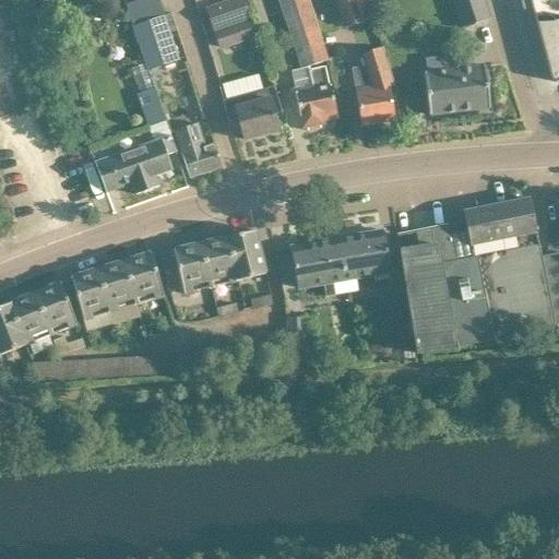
[(230,0),(205,9),(218,49),(256,37),(244,0),(230,0)]
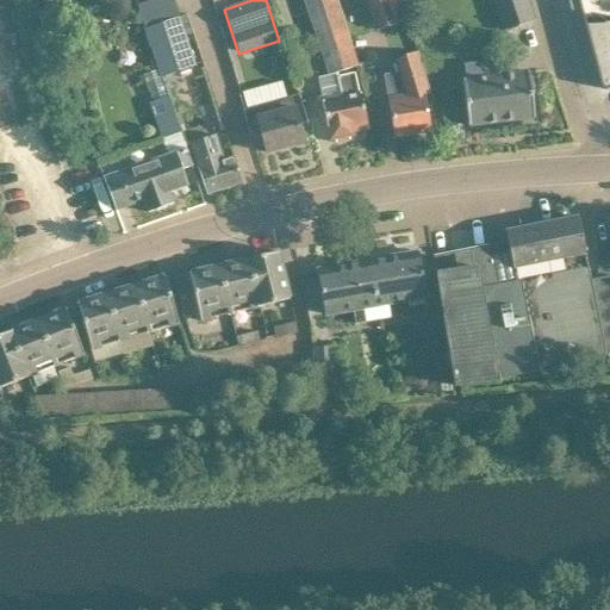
[(352,50),(343,25),(335,0),(302,0),(327,75),(356,66),(352,50)]
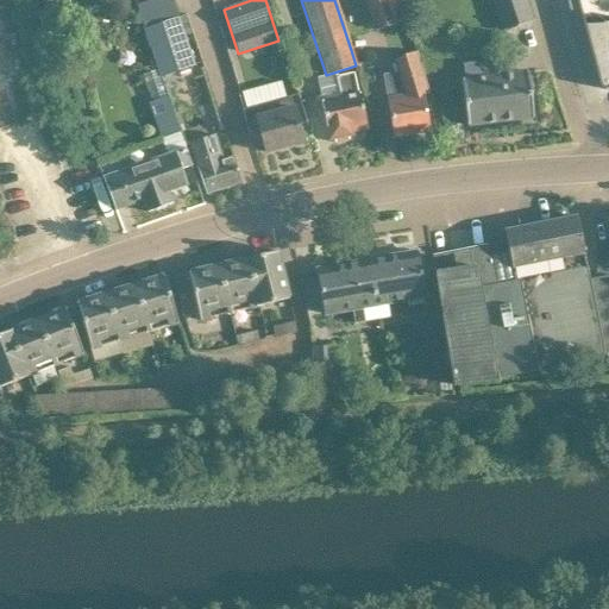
[(407,22),(399,0),(364,0),(375,32),(407,22)]
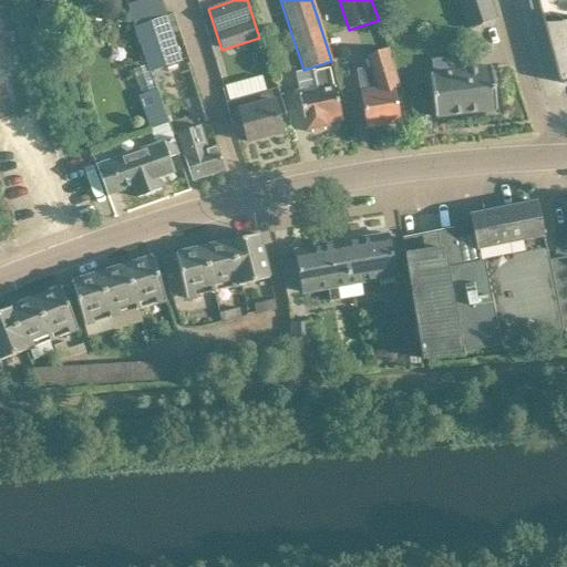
[(459,0),(468,30),(496,21),(488,0),(459,0)]
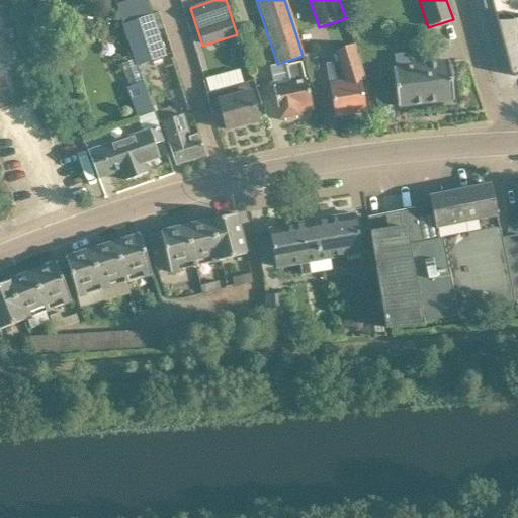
[(146,15),(141,1),(117,9),(136,66),(165,57),(152,13),(146,15)]
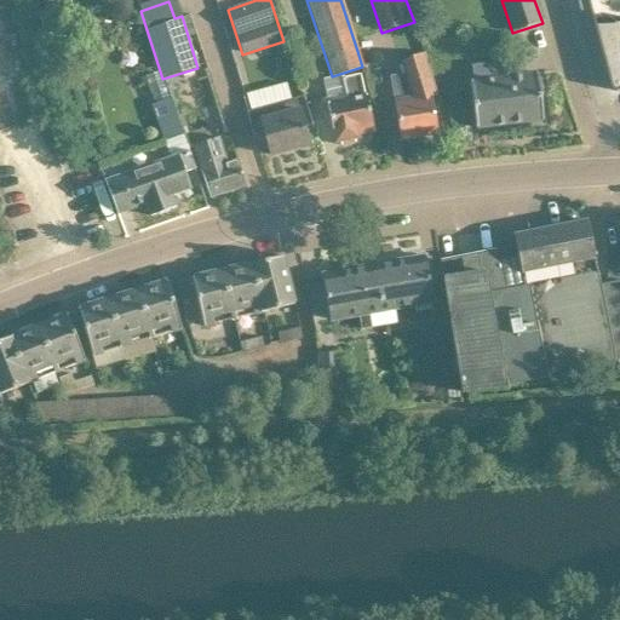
[(612,90),(613,91),(614,91),(616,92),(618,92),(619,92),(619,91),(619,23),(613,24),(614,26),(593,27),(610,87),(610,89),(612,90)]
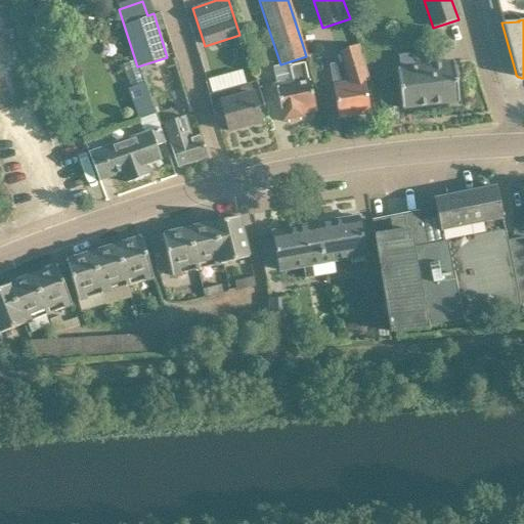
[(369,81),(363,61),(358,45),(339,51),(344,68),(331,70),(334,87),(333,87),(338,118),(369,113),(367,102),(364,82),(369,81)]
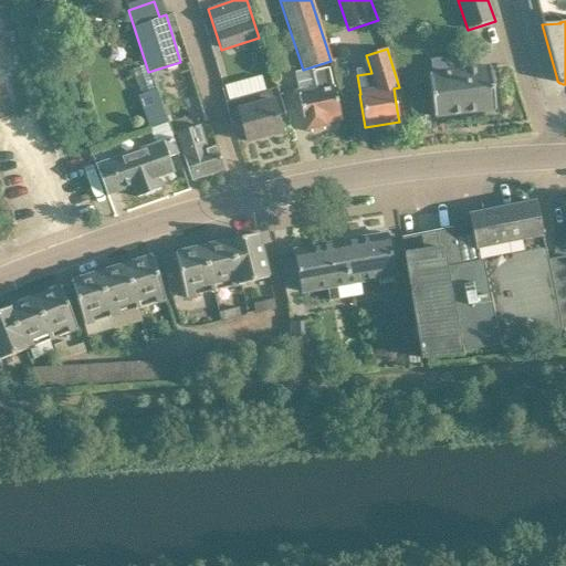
[(429,75),(430,82),(435,117),(495,109),(491,67),(429,75)]
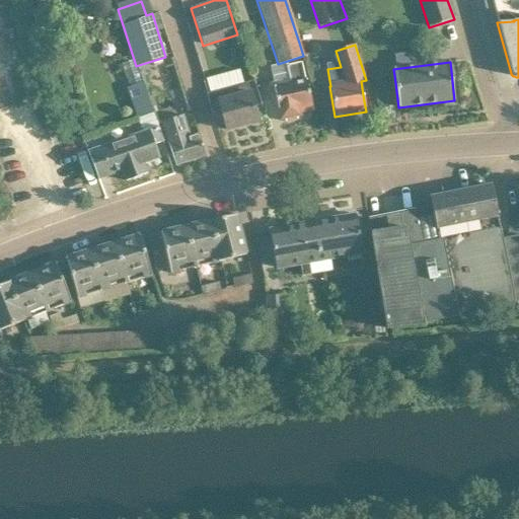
[(284,119),(285,122),(297,120),(297,117),(300,117),(298,108),(312,105),(308,80),(305,81),(301,63),(288,66),(291,83),(276,86),(281,120),(284,119)]
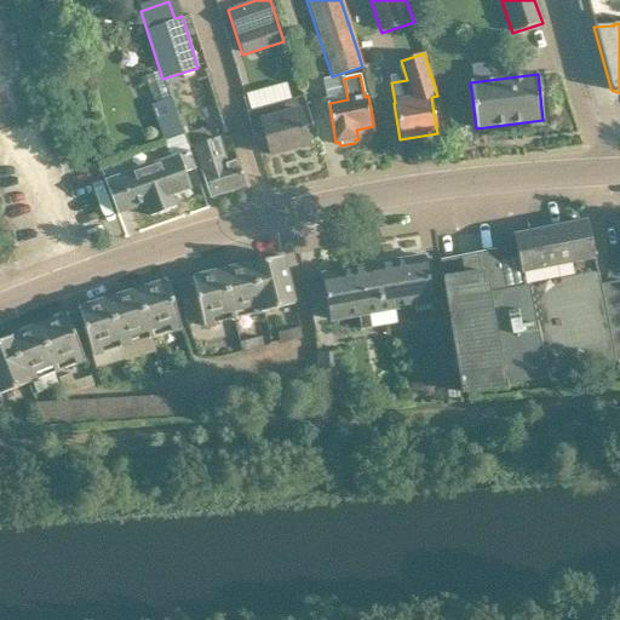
[(288,80),(247,93),(253,109),(293,96),(288,80)]
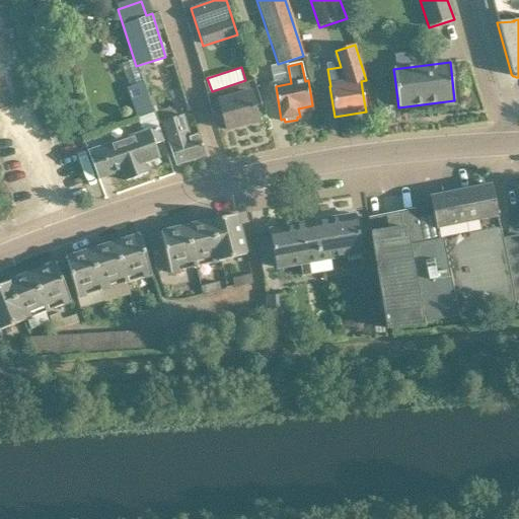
[(88,151),(89,154),(98,179),(122,171),(126,181),(131,179),(133,180),(140,177),(142,175),(147,173),(143,164),(159,158),(154,145),(163,142),(158,127),(143,82),(127,88),(142,133),(88,151)]
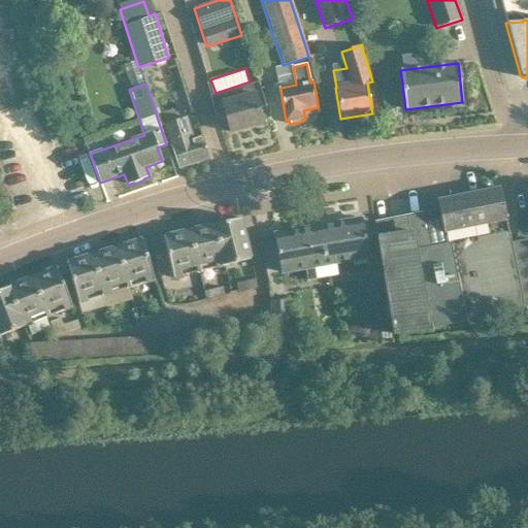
[(210,95),(211,102),(216,117),(218,122),(227,119),(231,132),(263,124),(252,84),(210,95)]
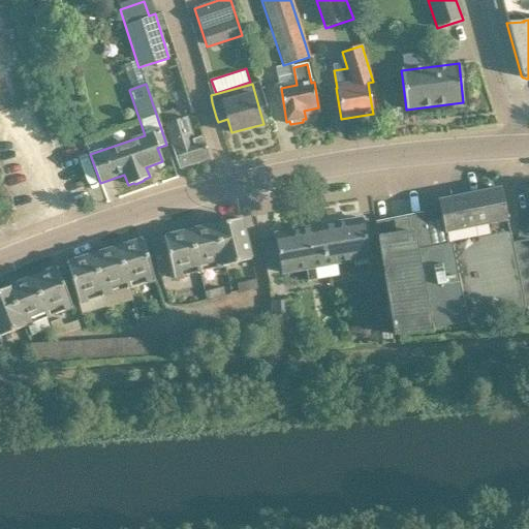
[(165,125),(167,132),(179,169),(210,160),(201,136),(193,139),(186,118),(165,125)]
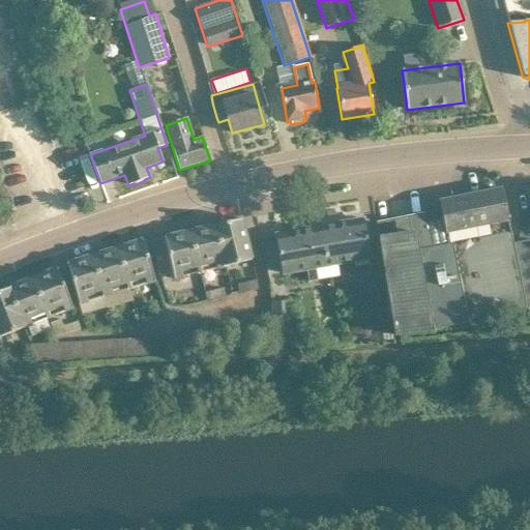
[(418,216),(408,218),(411,233),(413,240),(416,239),(433,330),(468,323),(468,320),(529,307),(529,240),(512,243),(502,188),(439,202),(439,205),(445,234),(446,237),(450,236),(451,243),(431,246),(429,237),(428,229),(424,214),(418,216)]
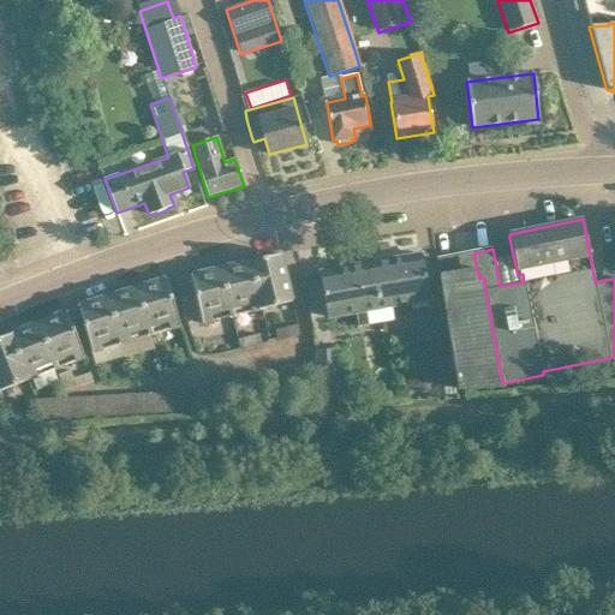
[(202,272),(202,273),(175,280),(186,322),(199,318),(202,324),(292,303),(280,255),(238,264),(237,263),(232,260),(221,263),(220,266),(219,266),(215,264),(206,267),(202,272)]
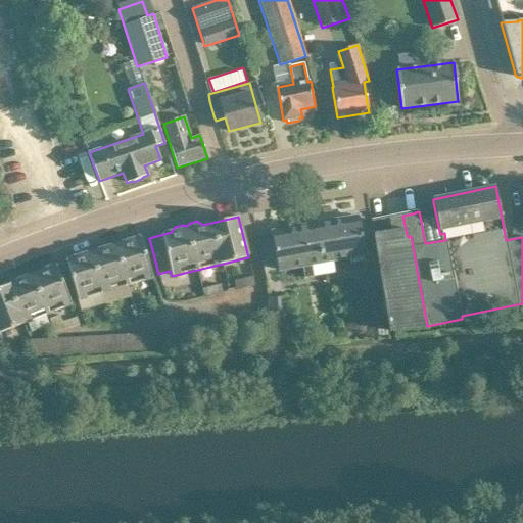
[(359,217),(315,225),(322,263),(333,260),(335,273),(343,271),(341,259),(366,254),(359,217)]
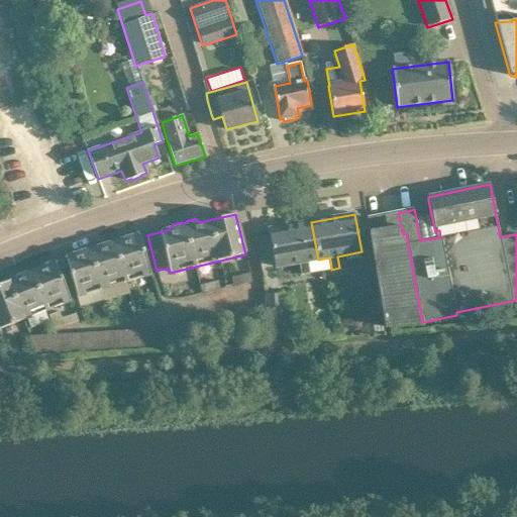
[(318,260),(311,222),(269,230),(275,268),(299,263),(301,275),(309,274),(307,262),(318,260)]
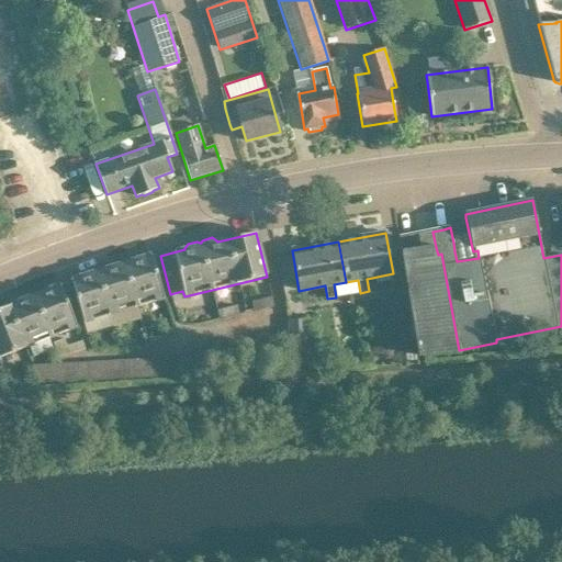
[(422,249),(401,253),(407,290),(416,344),(418,356),(459,352),(459,350),(441,254),(438,255),(436,247),(422,249)]
